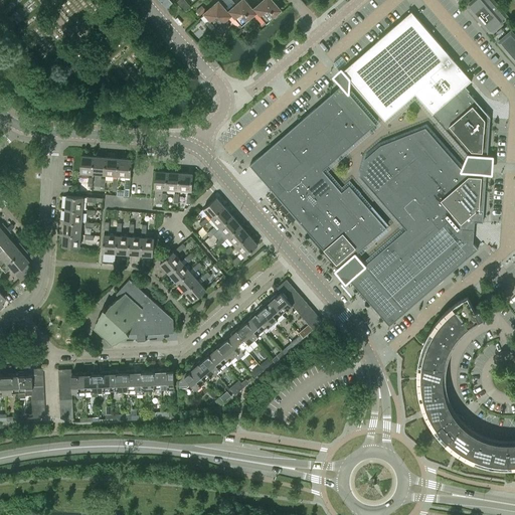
[(240,24),(254,12),(243,0),(241,0),(230,10),(235,17),(234,18),(240,24)]
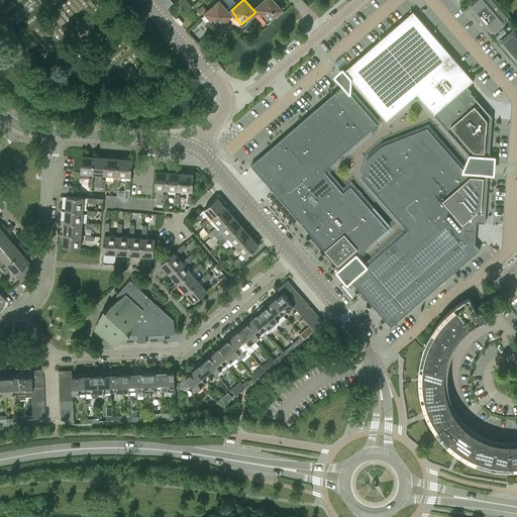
[(267,22),(281,9),(273,0),(265,0),(255,8),(262,14),(261,15),(267,22)]
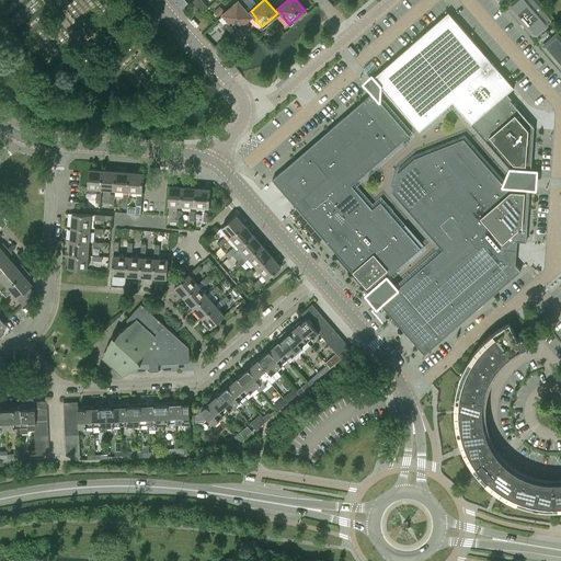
[(515,0),(511,4),(511,8),(533,34),(536,34),(546,26),(546,23),(550,19),(534,0),(515,0)]
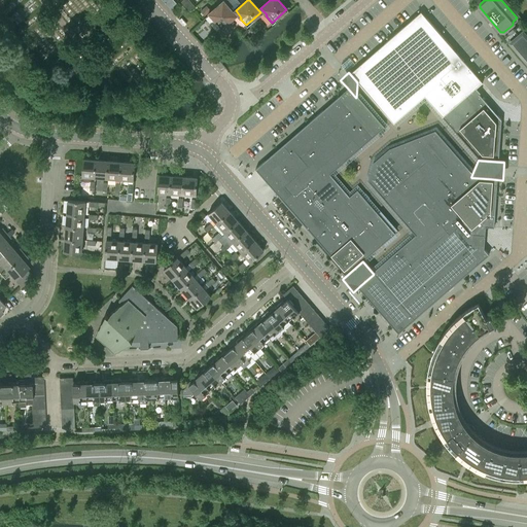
[(220,28),(236,15),(223,1),(210,13),(216,20),(214,21),(220,28)]
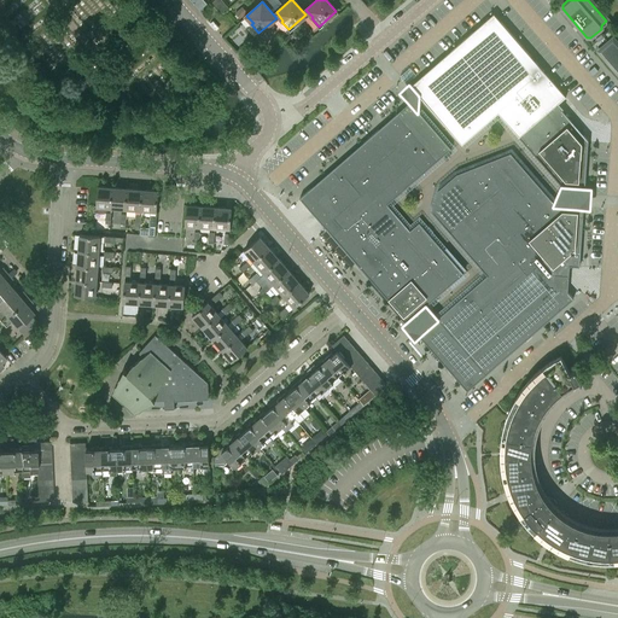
[(248,12),(243,6),(237,11),(242,17),(248,12)]
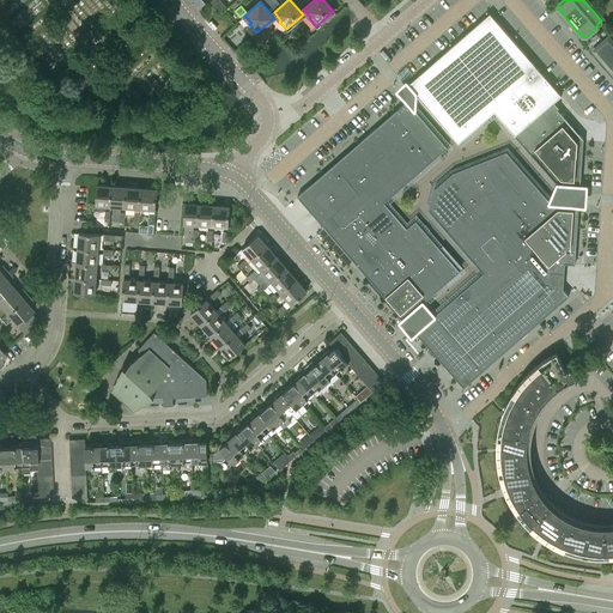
[(491,13),(408,85),(432,113),(436,116),(459,141),(493,111),(509,128),(515,134),(558,184),(580,186),(583,139),(552,103),(560,95),(491,13)]
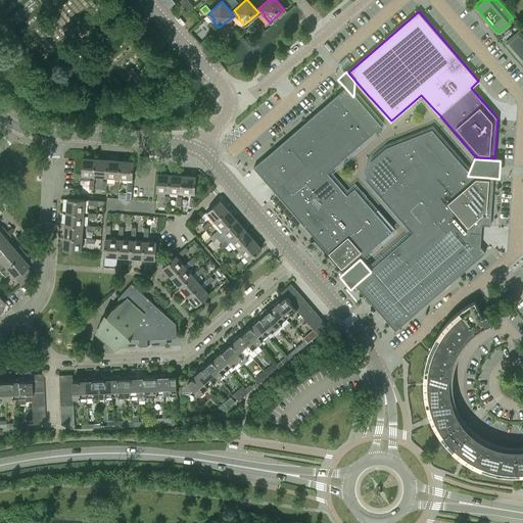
[(238,31),(241,35),(246,30),(243,26),(238,31)]
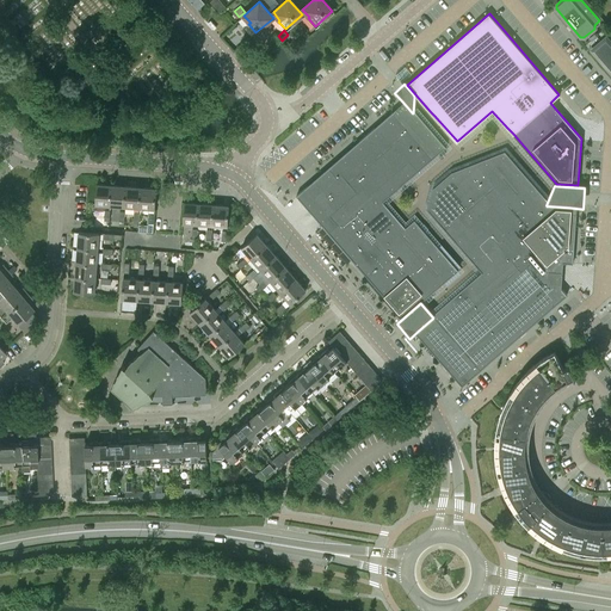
[(610,43),(606,38),(592,50),(610,73),(610,43)]
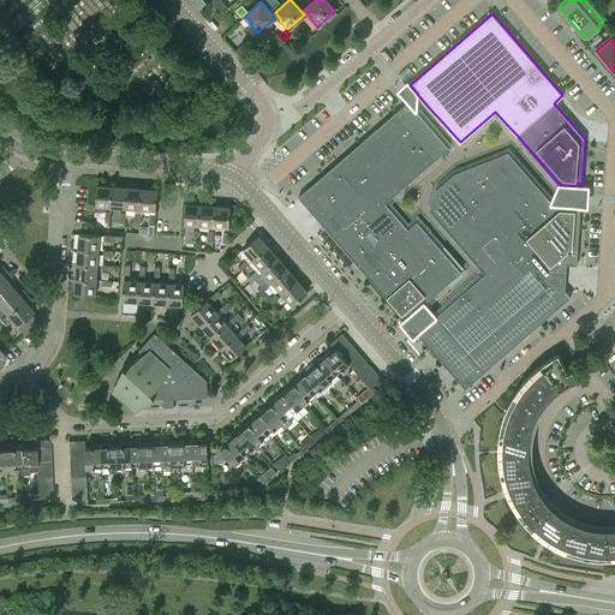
[(330,168),(299,196),(308,206),(320,220),(326,227),(330,233),(381,291),(402,315),(429,291),(457,267),(425,230),(417,221),(408,230),(377,193),(412,162),(421,172),(449,148),(422,117),(419,113),(418,112),(416,109),(415,107),(412,105),(408,101),(398,111),(330,168)]
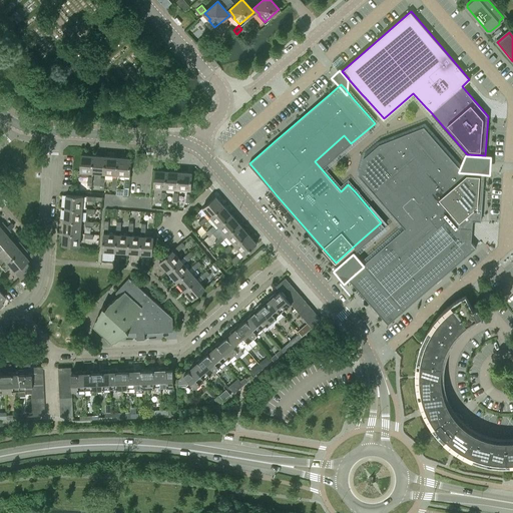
[(363,265),(348,278),(388,323),(403,310),(475,247),(471,241),(472,219),(481,220),(482,198),(484,176),(484,171),(463,170),(425,126),(380,143),(364,157),(360,174),(386,205),(406,227),(394,237),(371,258),(363,265)]
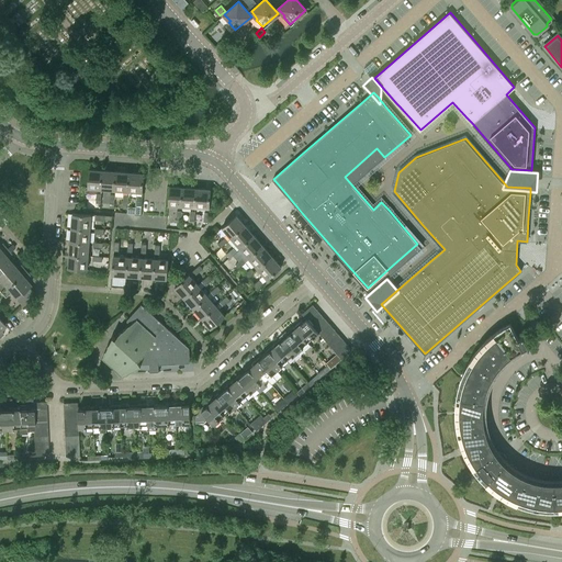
[(101,189),(102,170),(89,169),(88,188),(101,189)]
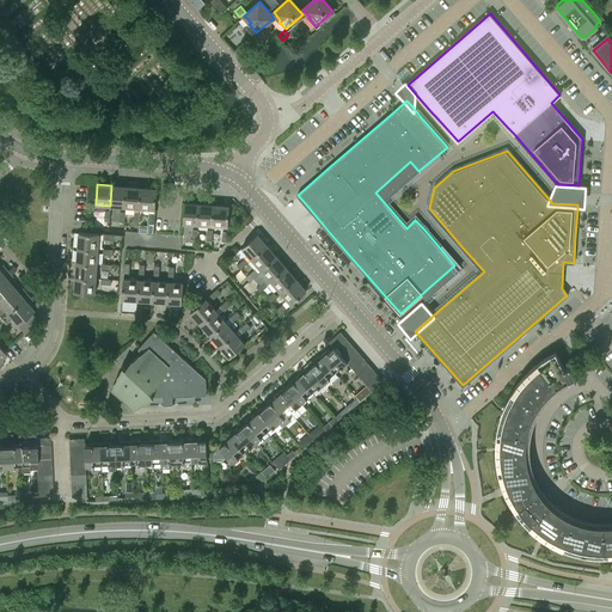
[(126,207),(127,187),(111,185),(110,206),(126,207)]
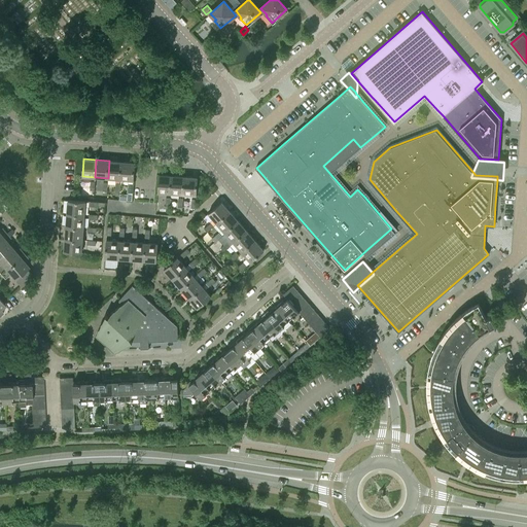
[(120,179),(121,162),(109,161),(108,178),(120,179)]
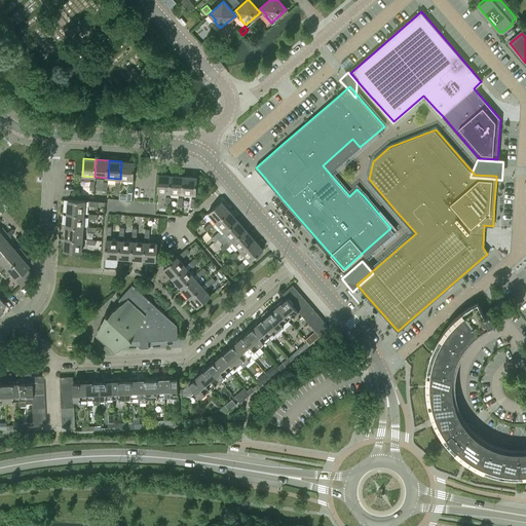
[(134,180),(135,162),(121,161),(120,179),(134,180)]
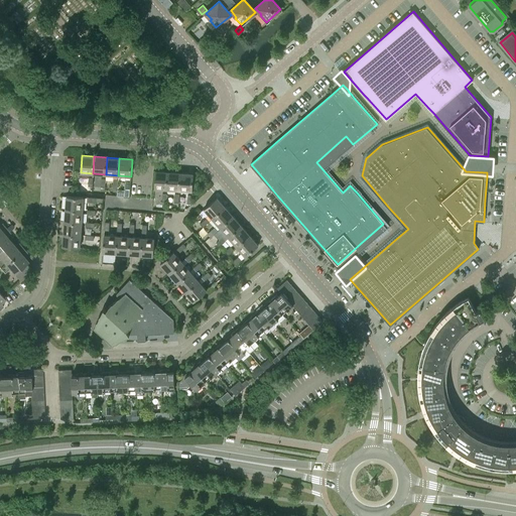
[(166,189),(167,172),(155,171),(154,188),(166,189)]
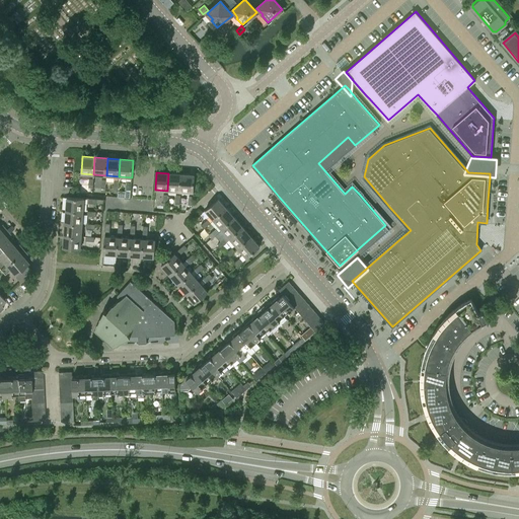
[(180,192),(181,174),(168,173),(167,191),(180,192)]
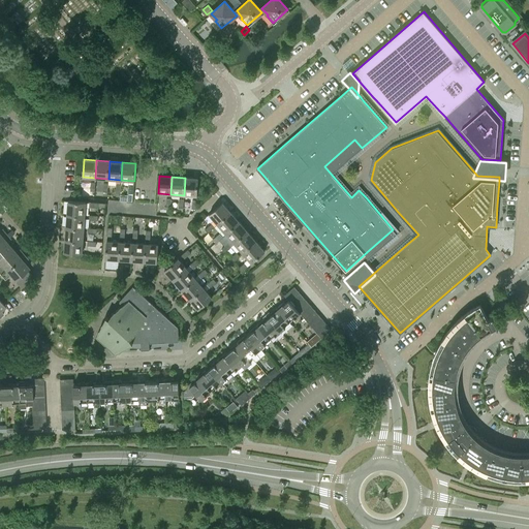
[(196,196),(197,178),(185,178),(184,195),(196,196)]
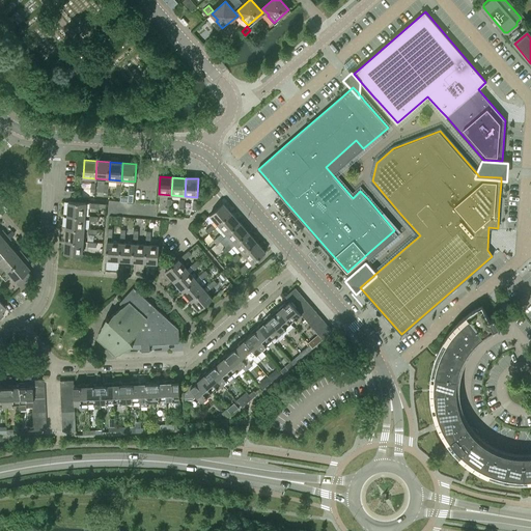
[(85,216),(86,202),(68,201),(67,215),(85,216)]
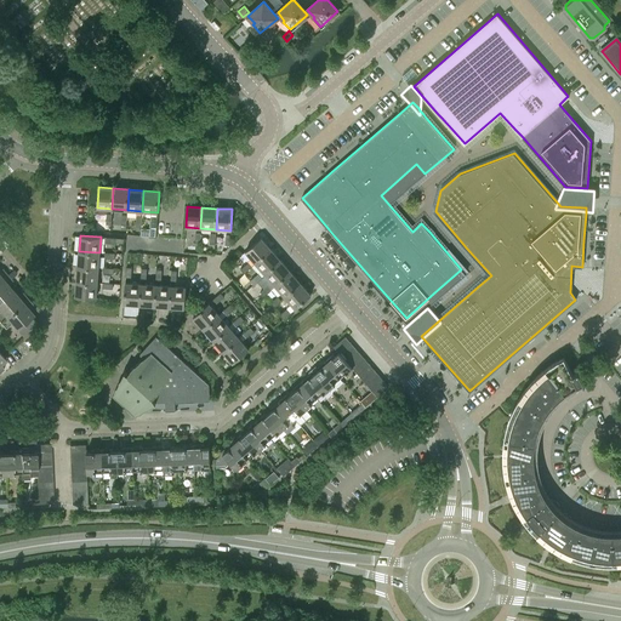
[(255,263),(271,250),(261,238),(245,252),(255,263)]
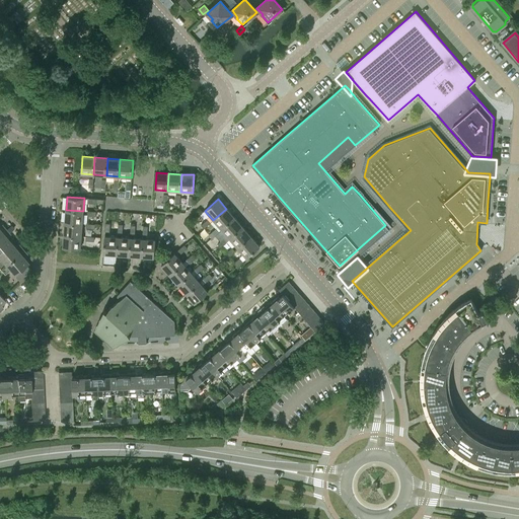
[(222,229),(235,218),(226,209),(213,220),(222,229)]
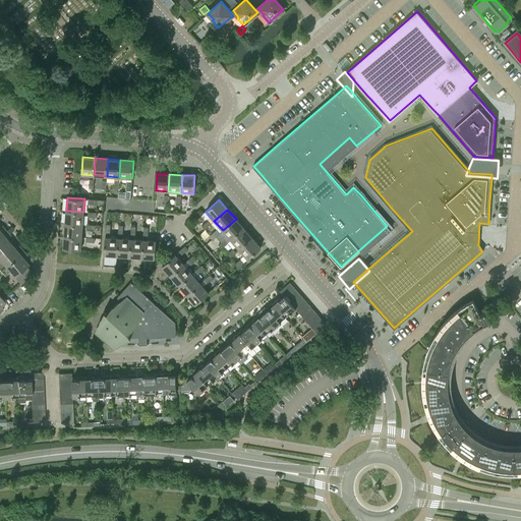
[(82,224),(83,212),(66,211),(65,223),(82,224)]
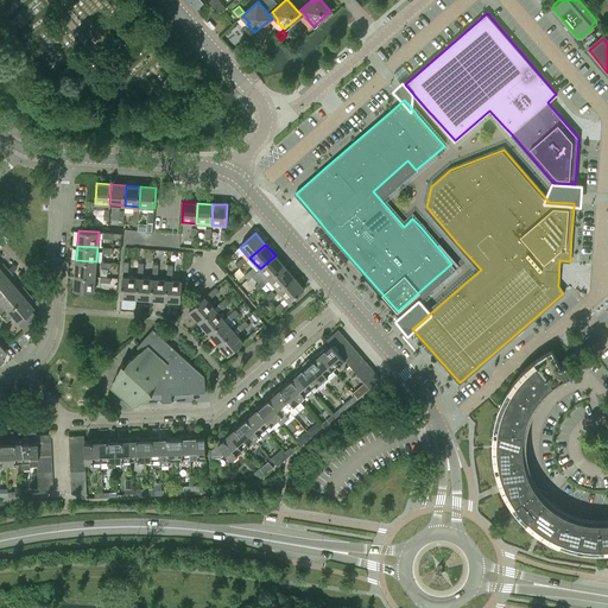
[(270,280),(285,267),(276,255),(260,268),(270,280)]
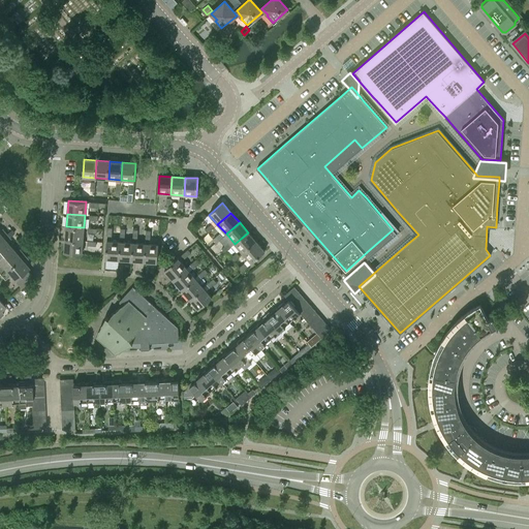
[(208,234),(215,227),(212,224),(206,230),(208,234)]
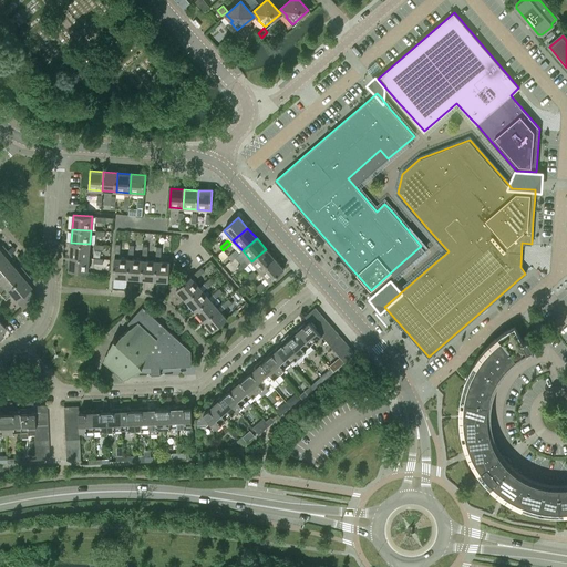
[(89,258),(90,244),(71,243),(70,257),(89,258)]
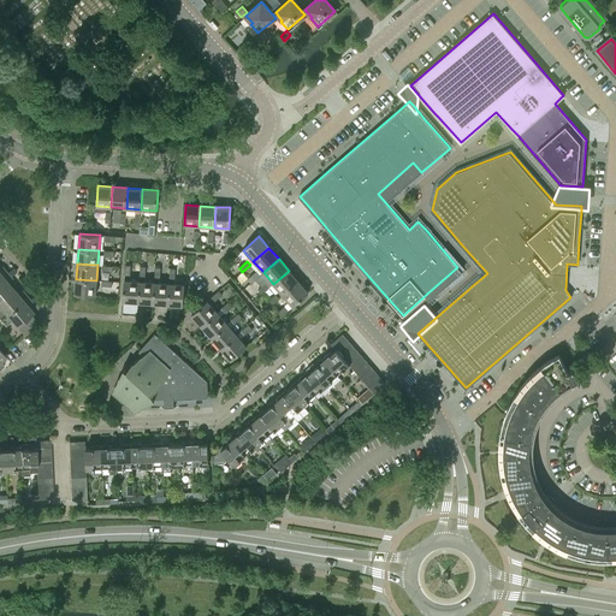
[(252,282),(260,276),(256,271),(248,278),(252,282)]
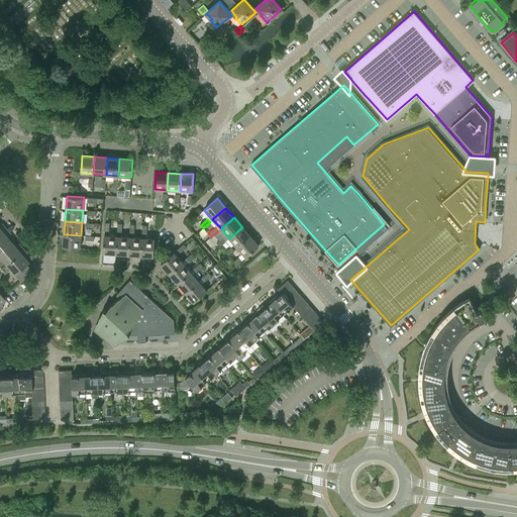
[(237,247),(250,236),(242,227),(229,238),(237,247)]
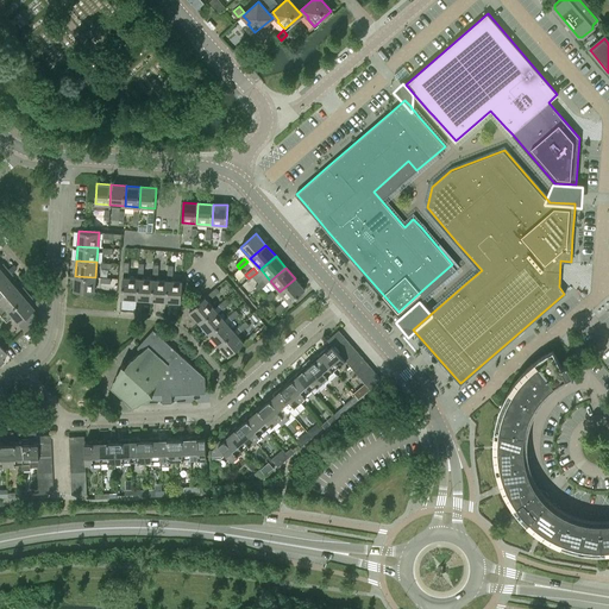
[(8,278),(13,275),(7,269),(0,275),(0,295),(13,284),(8,278)]
